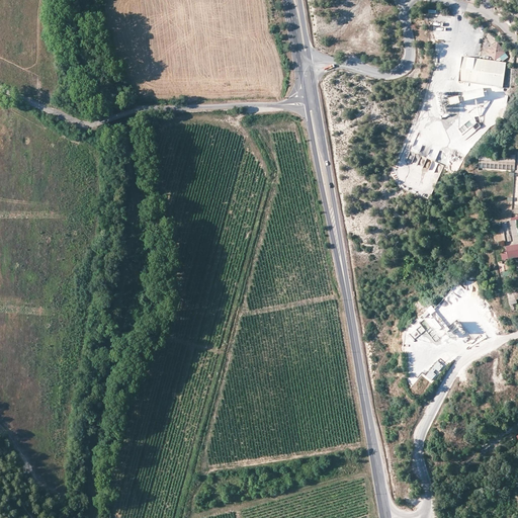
[(498,44),(488,50),(495,60),(505,52),(498,44)]
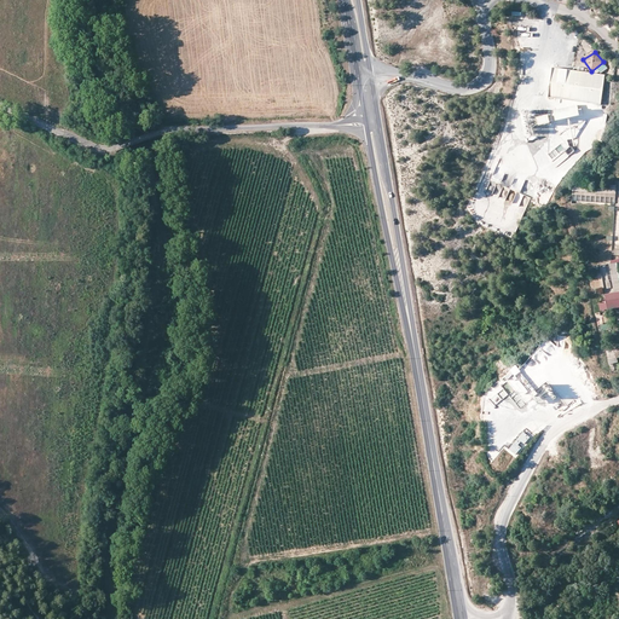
[(553,69),(549,98),(601,104),(605,75),(553,69)]
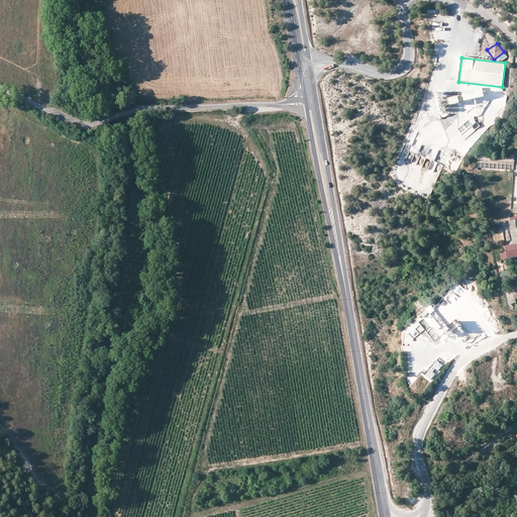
[(481,90),(461,95),(462,99),(456,101),(457,104),(463,103),(486,98),(485,93),(482,94),(481,90)]
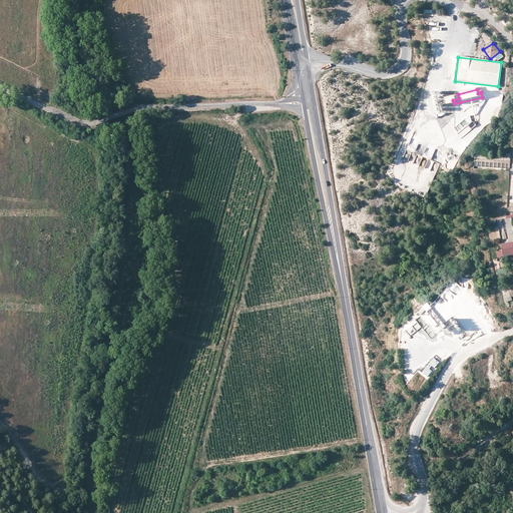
[(457,131),(467,124),(464,120),(454,127),(457,131)]
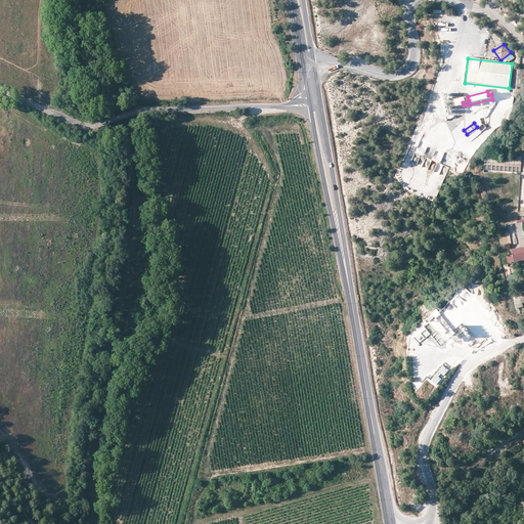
[(514,264),(523,262),(523,254),(521,255),(513,256),(514,264)]
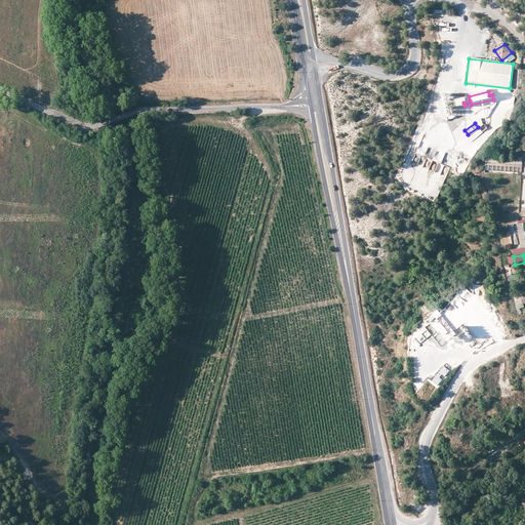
[(473,285),(473,296),(485,296),(485,285),(473,285)]
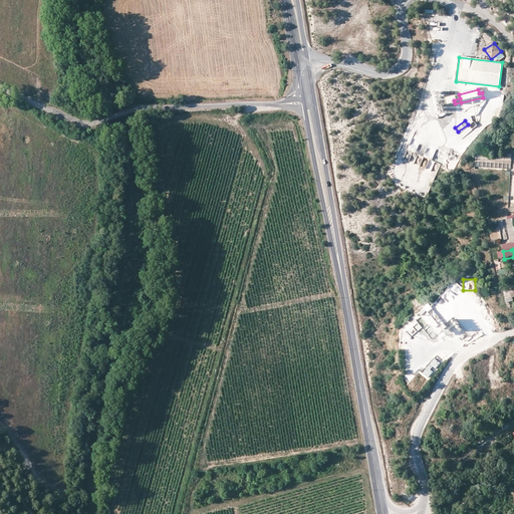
[(445,325),(430,305),(419,313),(422,317),(417,320),(432,340),(444,331),(448,336),(452,333),(445,325)]
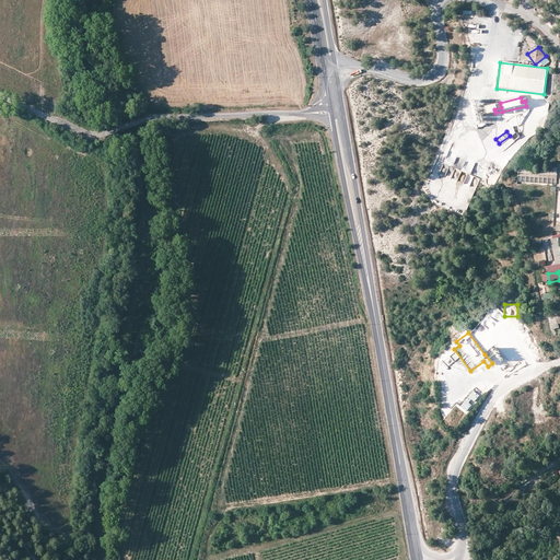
[(476,388),(459,409),(467,416),(483,395),(476,388)]
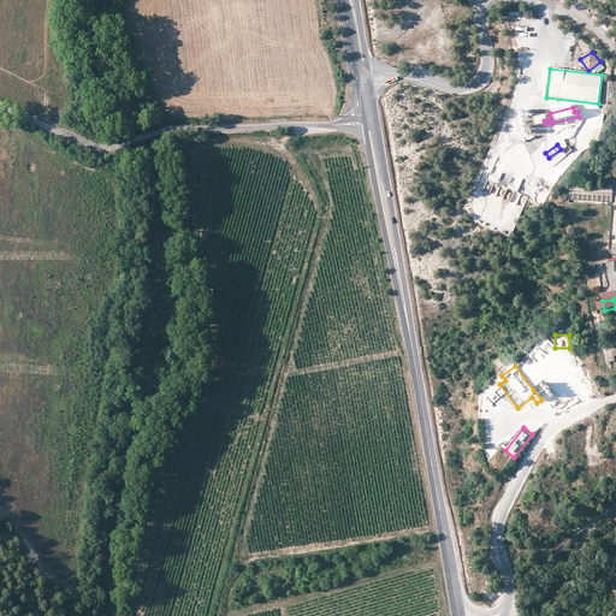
[(498,449),(489,452),(495,466),(504,462),(498,449)]
